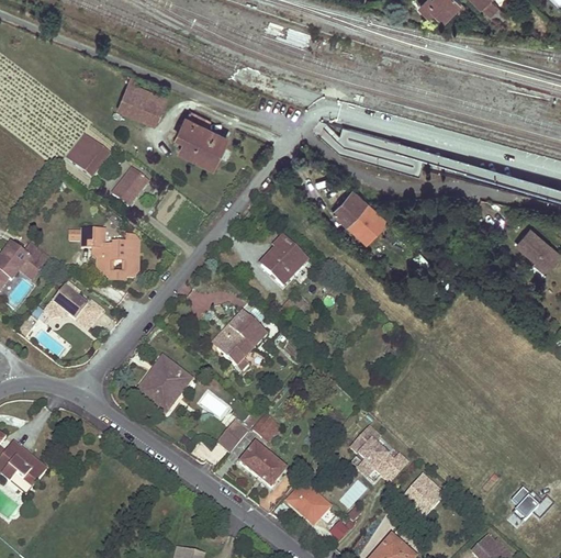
[(435,6),(439,11),(444,15),(455,4),(459,10),(467,3),(463,0),(423,0),(421,3),(429,11),(435,6)]
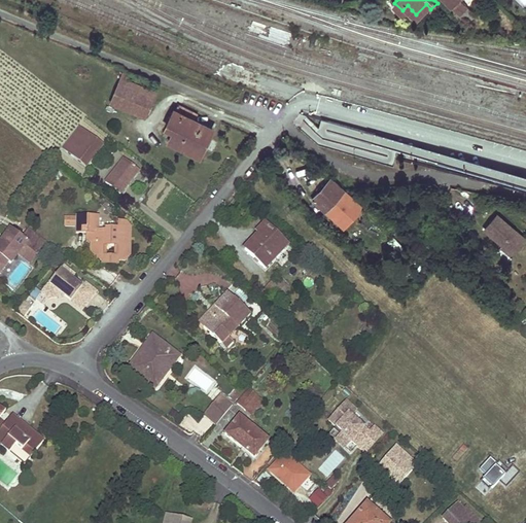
[(464,14),(465,15),(474,7),(465,0),(448,0),(459,10),(460,10),(462,12),(460,14),(462,16),(464,14)]
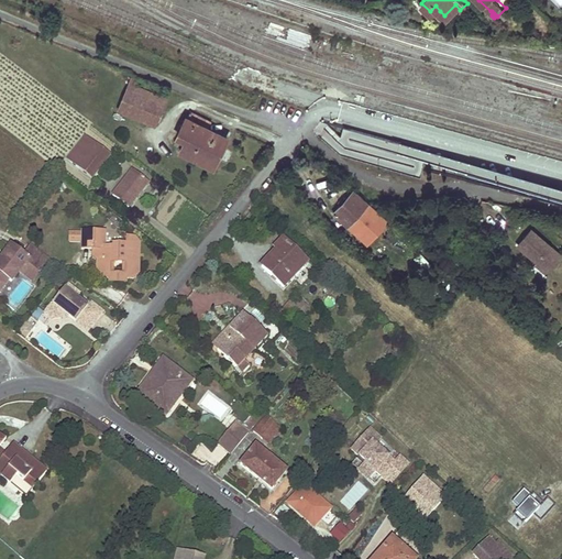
[(500,20),(508,11),(506,8),(497,17),(500,20)]
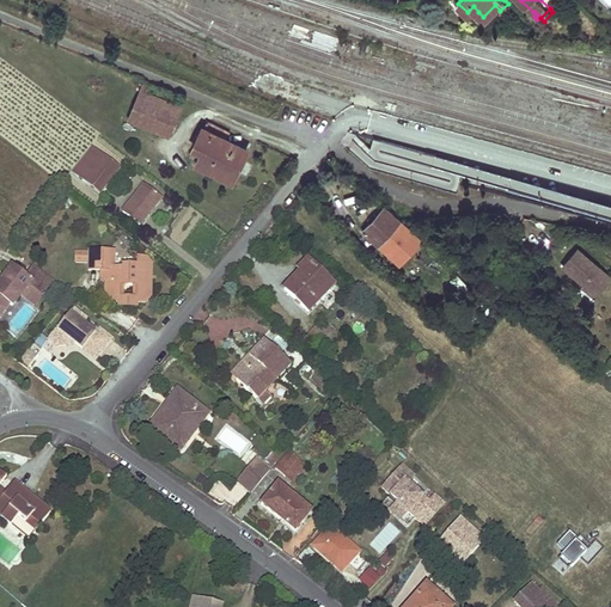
[(178,106),(146,93),(147,89),(151,83),(144,80),(130,115),(169,130),(178,106)]
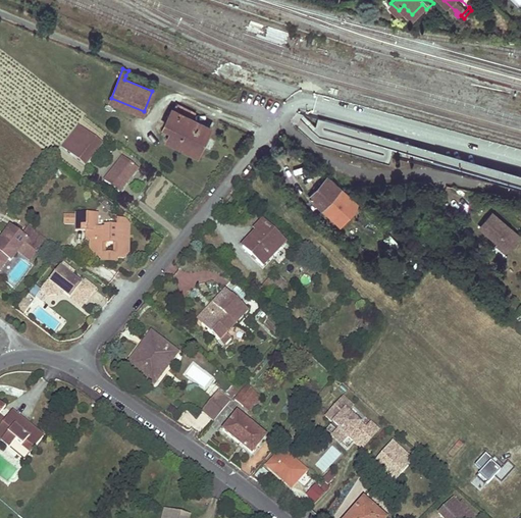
[(154,88),(125,75),(124,80),(152,91),(154,88)]
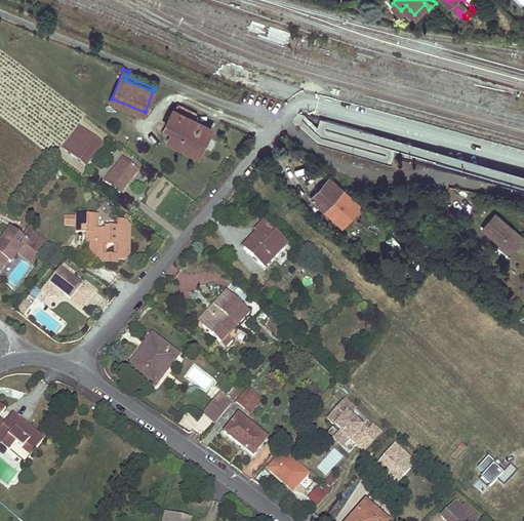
[(204,139),(203,138),(201,137),(203,133),(206,134),(211,125),(194,116),(197,109),(177,99),(164,129),(171,132),(169,135),(199,150),(204,139)]
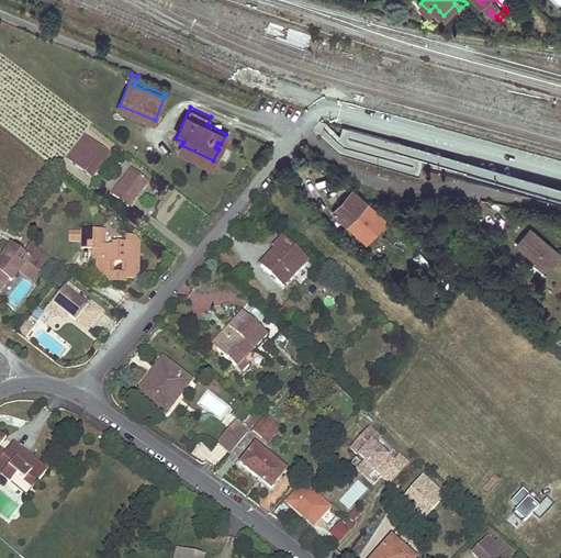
[(67,155),(91,174),(110,151),(86,132),(67,155)]
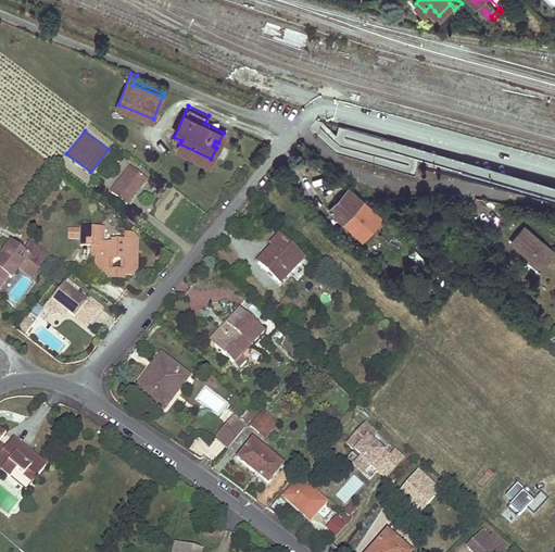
[(111,189),(126,201),(131,195),(147,176),(130,164),(111,189)]
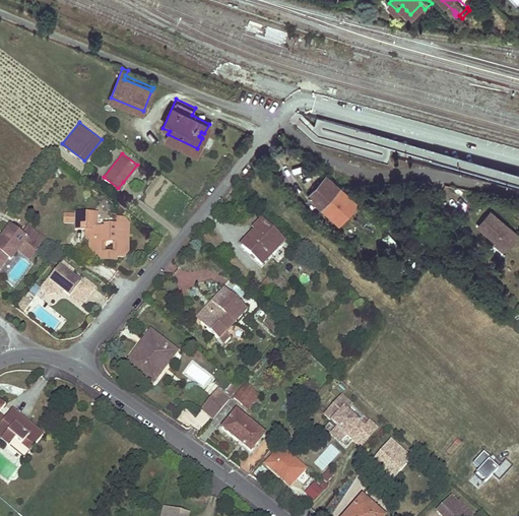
[(341,185),(327,173),(321,180),(316,186),(309,192),(321,204),(336,189),(354,205),(358,201),(341,185)]
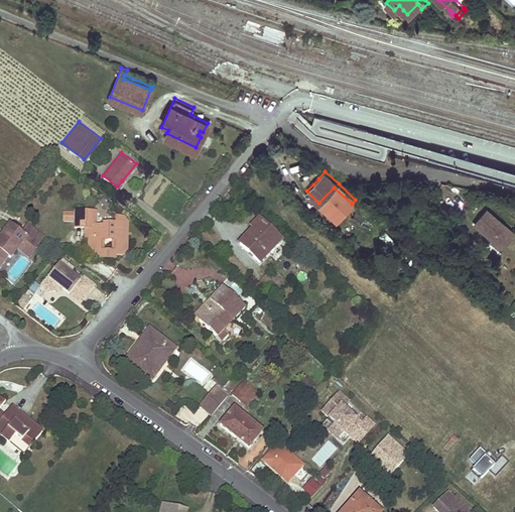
[(313,184),(318,178),(315,175),(312,178),(309,181),(313,184)]
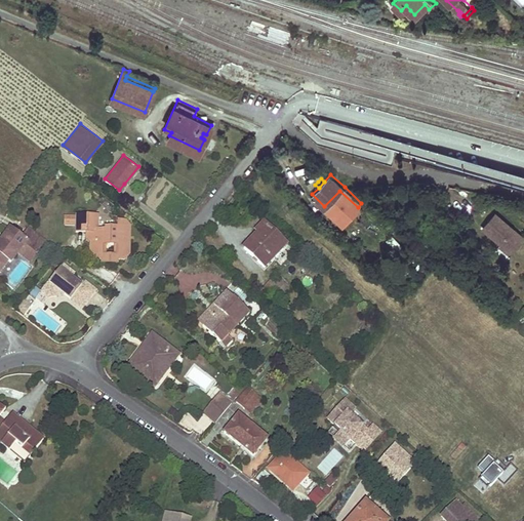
[(510,246),(516,240),(522,233),(496,210),(493,214),(484,225),(510,246)]
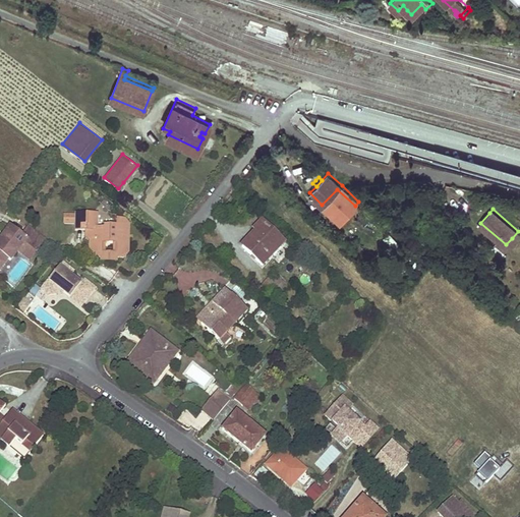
[(97,255),(103,255),(103,252),(103,239),(117,239),(117,252),(117,255),(124,255),(128,249),(128,223),(125,217),(117,217),(117,223),(106,223),(106,227),(96,227),(96,211),(75,211),(75,212),(64,212),(64,221),(75,221),(75,227),(87,227),(87,237),(91,237),(91,250),(97,255)]
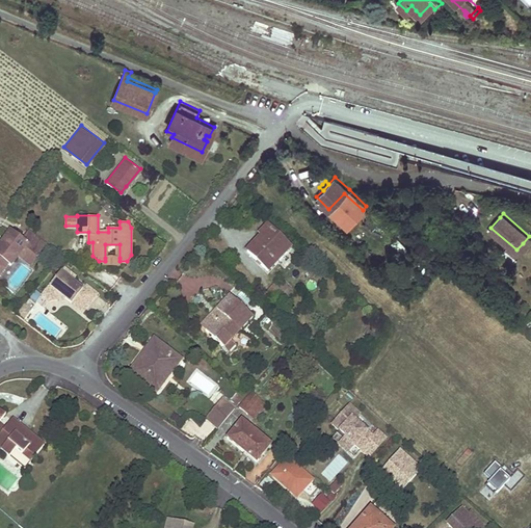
[(267,223),(260,231),(262,233),(255,240),(248,248),(268,267),(290,245),(267,223)]
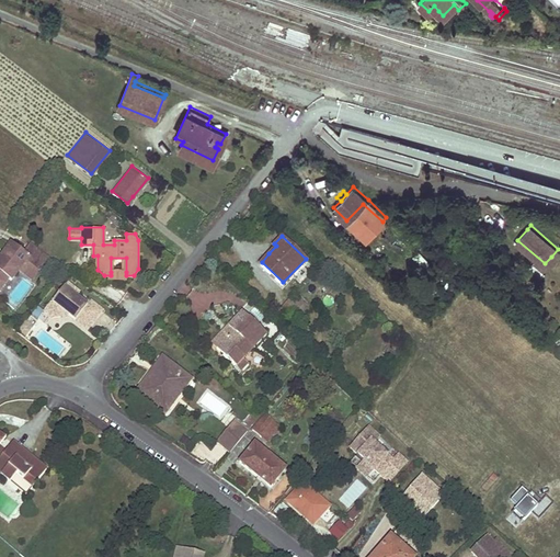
[(11,241),(0,254),(0,280),(6,272),(8,274),(11,276),(19,266),(21,264),(33,274),(48,253),(31,240),(23,250),(11,241)]
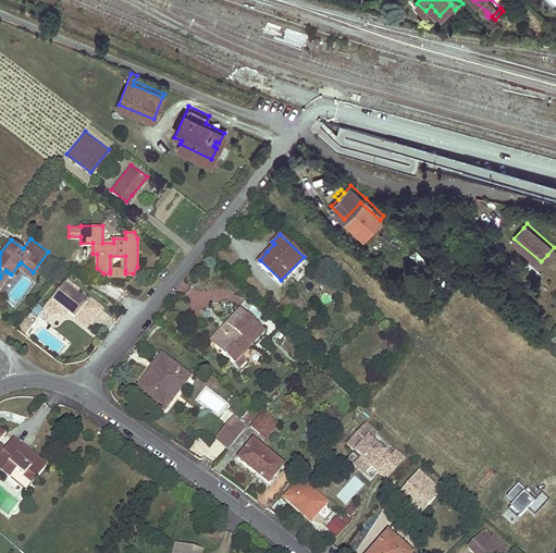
[(21,262),(19,265),(31,274),(33,272),(21,262)]
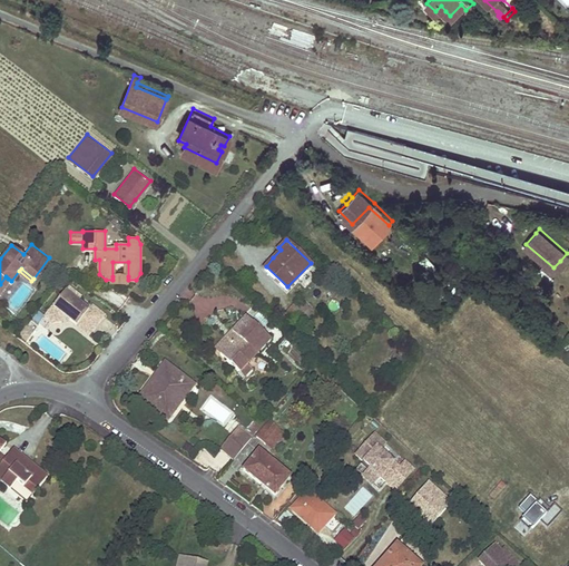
[(68,283),(45,313),(54,320),(61,319),(64,315),(66,313),(69,316),(77,322),(81,315),(94,325),(96,322),(105,312),(91,302),(88,306),(77,299),(80,293),(68,283)]
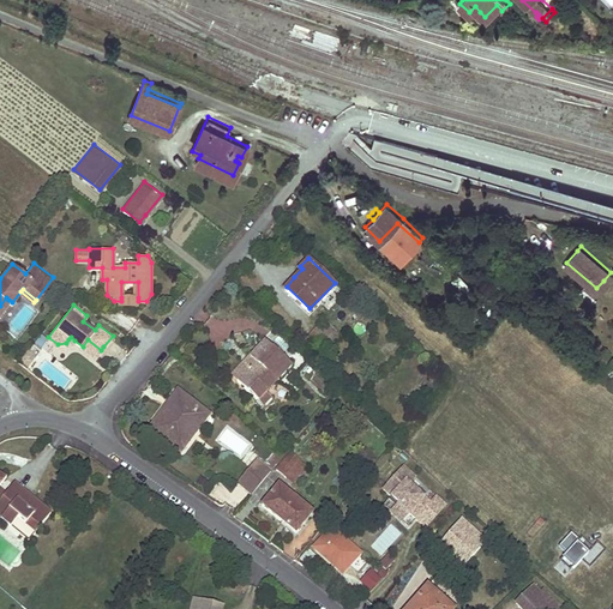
[(340,335),(323,318),(320,320),(337,337),(340,335)]
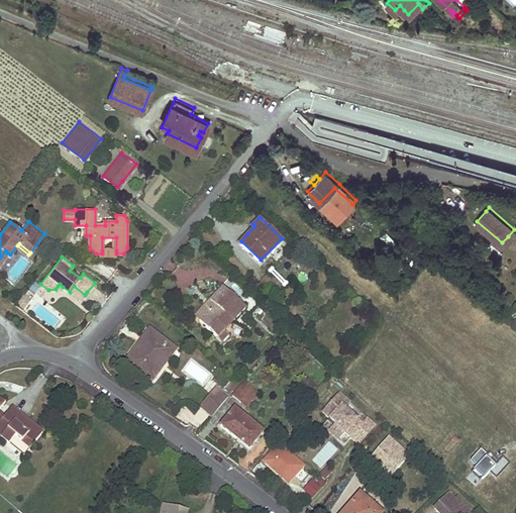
[(274,295),(284,284),(270,270),(260,281),(274,295)]
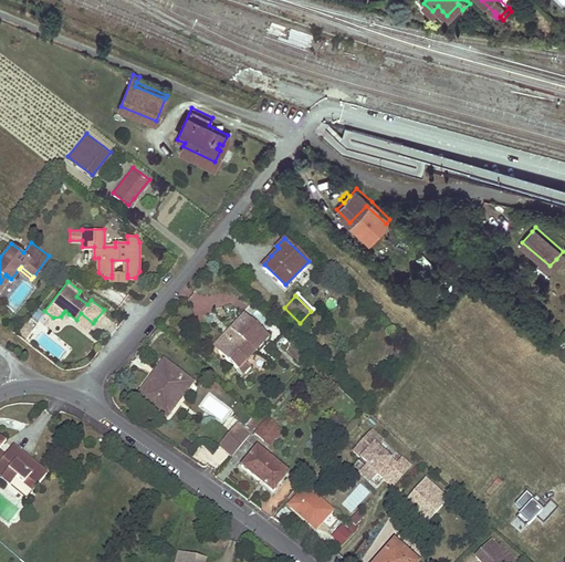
[(372,315),(365,308),(362,311),(368,319),(372,315)]
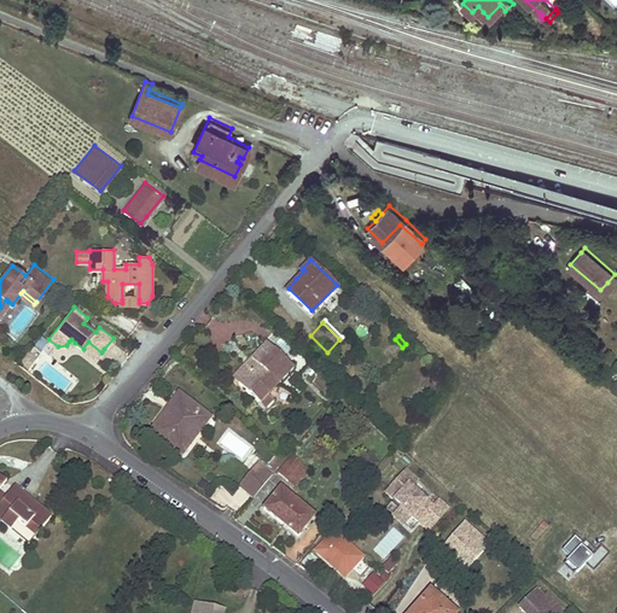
[(257,362),(239,380),(260,400),(268,391),(294,365),(267,339),(251,356),(257,362)]
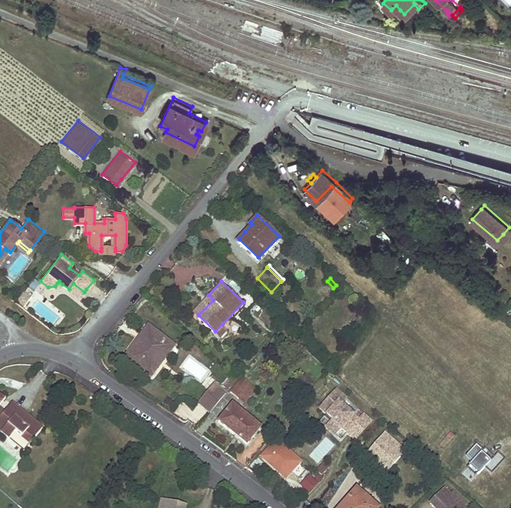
[(73,283),(69,289),(80,297),(84,292),(73,283)]
